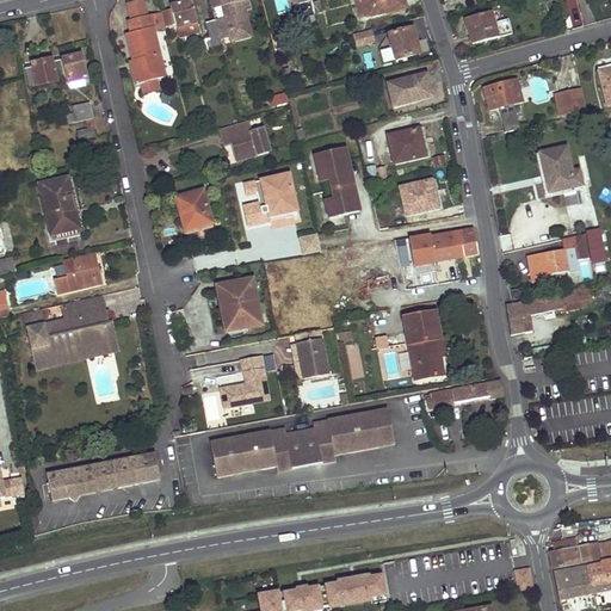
[(210,0),(213,8),(222,6),(224,19),(216,22),(220,38),(220,39),(230,37),(229,34),(246,29),(239,2),(247,0),(210,0)]
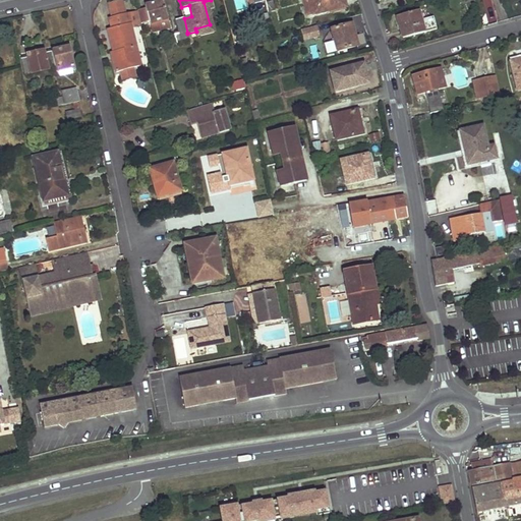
[(214,9),(211,0),(204,2),(210,24),(195,29),(196,32),(197,37),(215,33),(210,10),(214,9)]
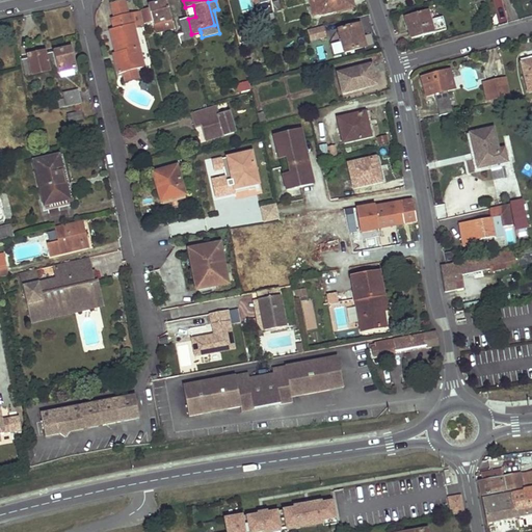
[(316,0),(309,0),(313,15),(319,14),(316,0)]
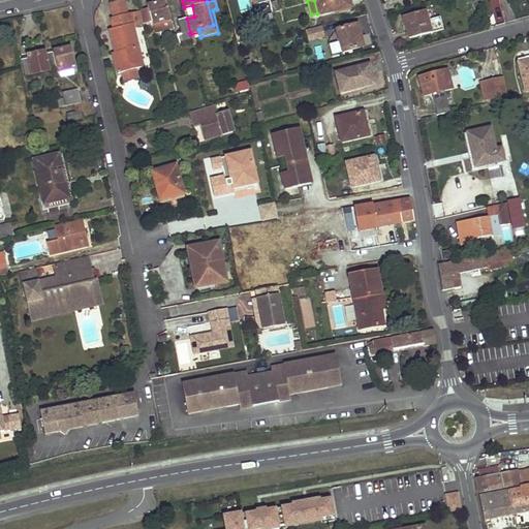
[(351,6),(349,0),(314,0),(317,13),(317,16),(335,11),(335,9),(351,6)]
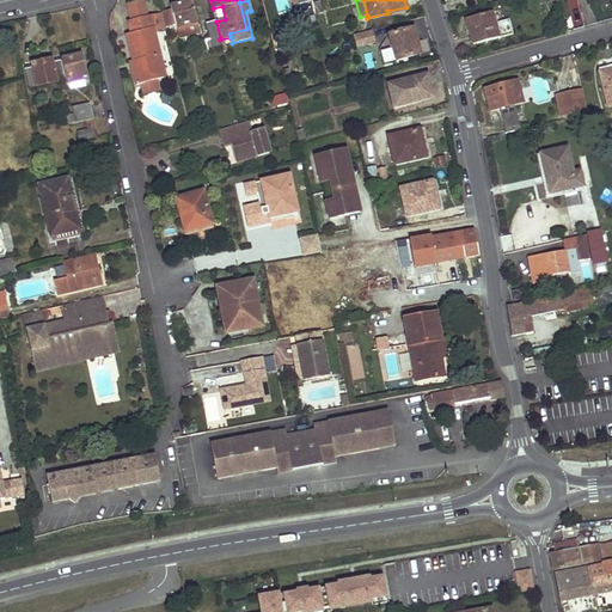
[(132,20),(146,17),(142,1),(127,5),(132,20)]
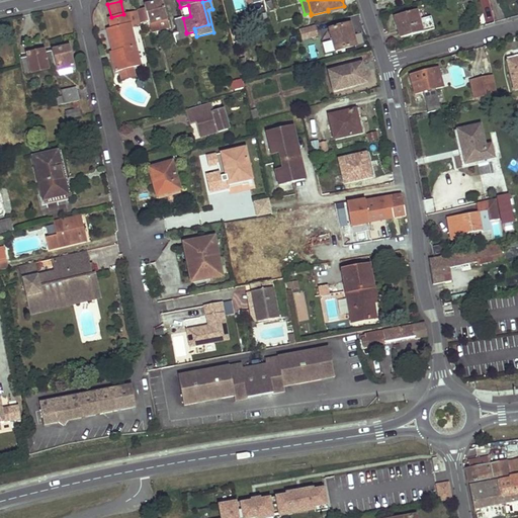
[(146,8),(137,10),(140,22),(149,20),(152,32),(169,27),(162,1),(152,4),(152,2),(144,4),(146,8)]
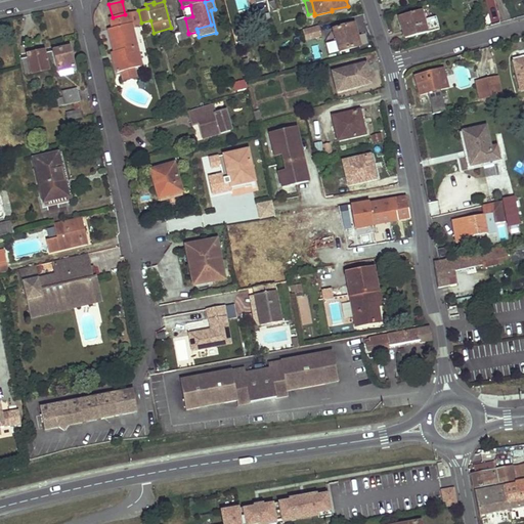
[(276,11),(273,1),(267,3),(269,12),(276,11)]
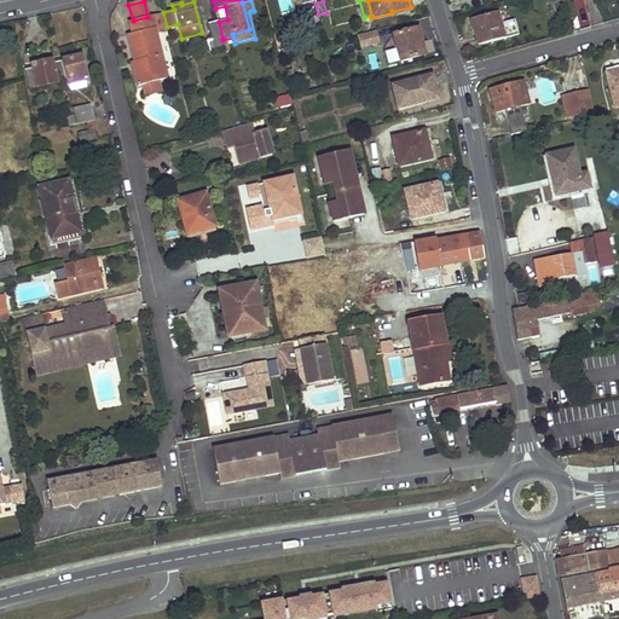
[(479,45),(504,38),(519,34),(516,23),(502,27),(497,12),(472,18),(479,45)]
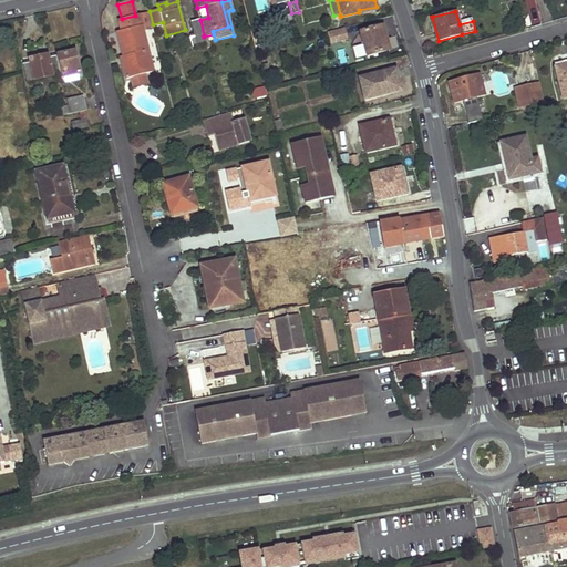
[(122,19),(120,19),(123,31),(117,32),(121,44),(124,43),(127,55),(129,62),(123,63),(126,79),(132,78),(134,88),(148,84),(145,74),(154,72),(144,30),(152,28),(148,12),(135,16),(122,19)]
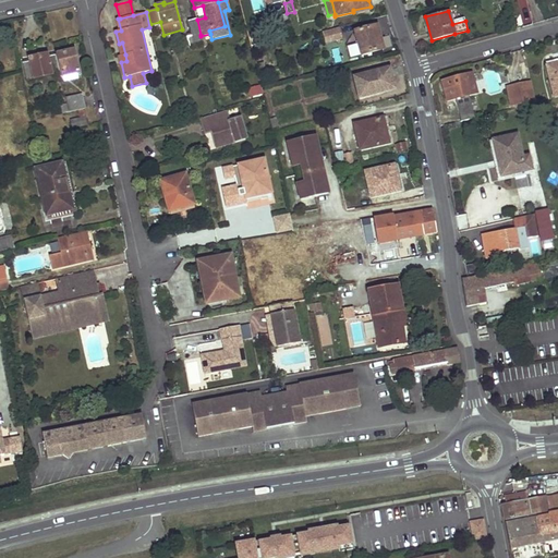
[(197,20),(187,22),(190,33),(186,33),(187,38),(201,35),(197,20)]
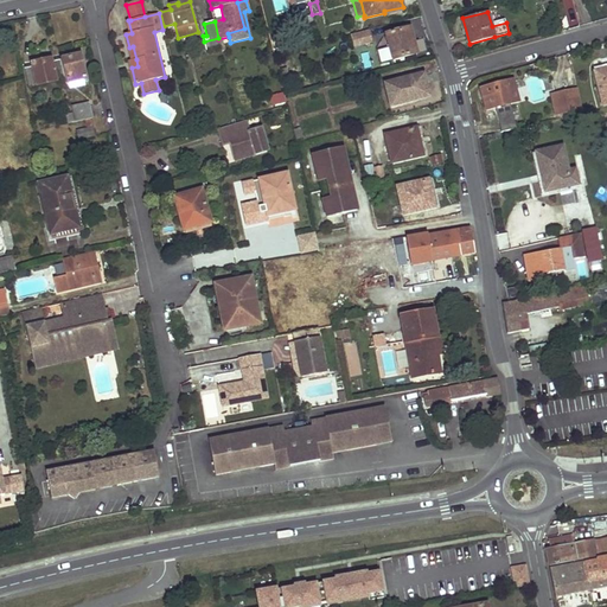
[(410,29),(387,34),(394,61),(417,53),(410,29)]
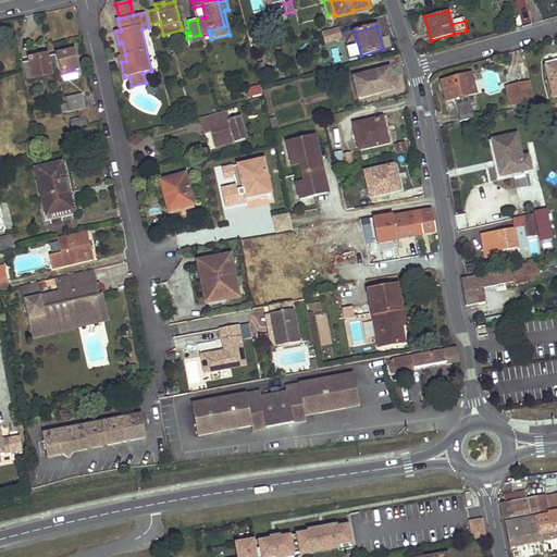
[(342,38),(338,28),(323,33),(325,42),(342,38)]
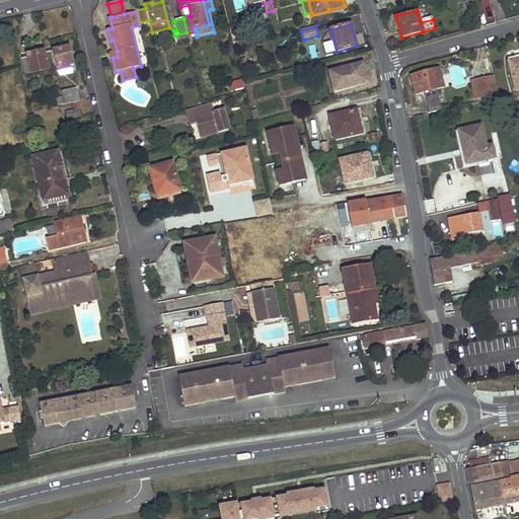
[(187,32),(174,35),(176,44),(189,41),(187,33),(187,32)]
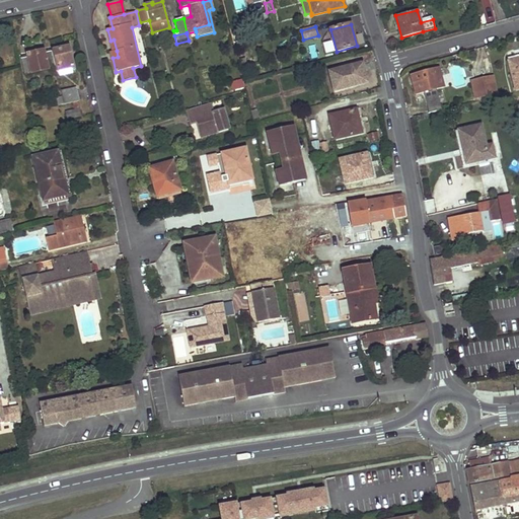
[(243,36),(235,39),(237,46),(245,44),(243,36)]
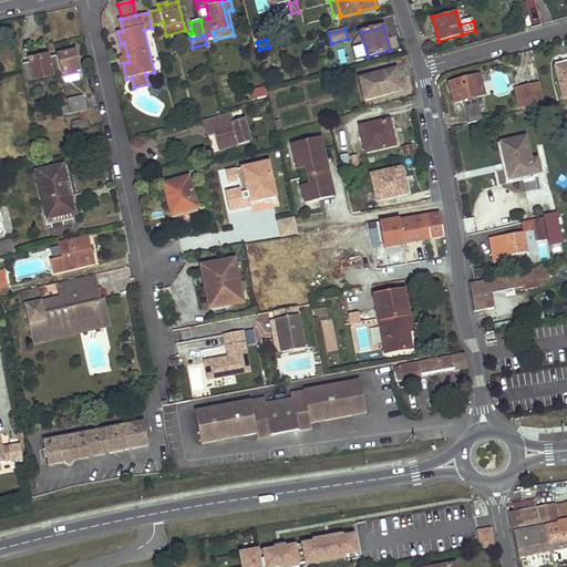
[(81,74),(75,51),(57,55),(61,74),(62,78),(64,78),(79,74),(81,74)]
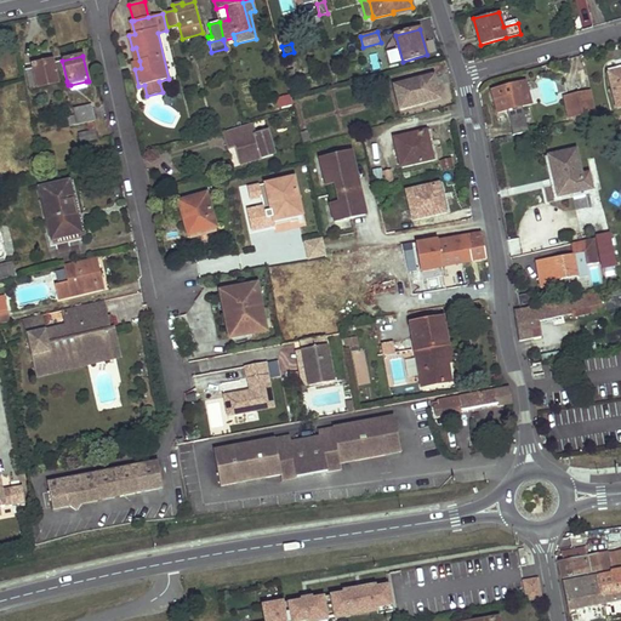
[(34,68),(26,69),(30,89),(67,81),(62,61),(53,63),(52,60),(33,64),(34,68)]
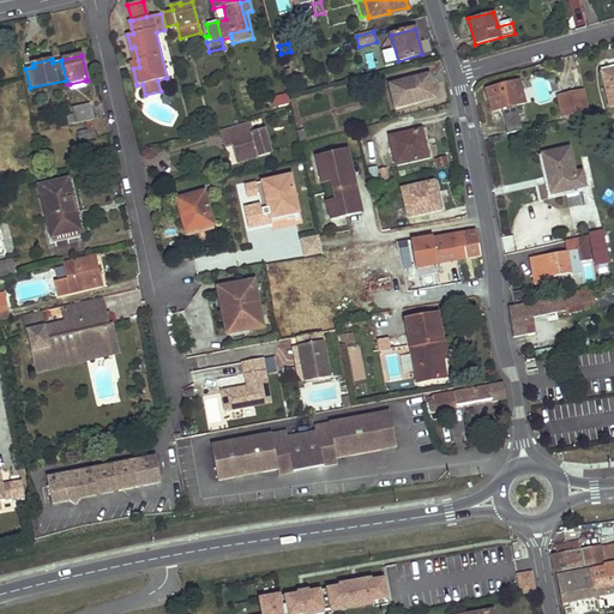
[(613,71),(601,74),(609,109),(613,107),(613,71)]
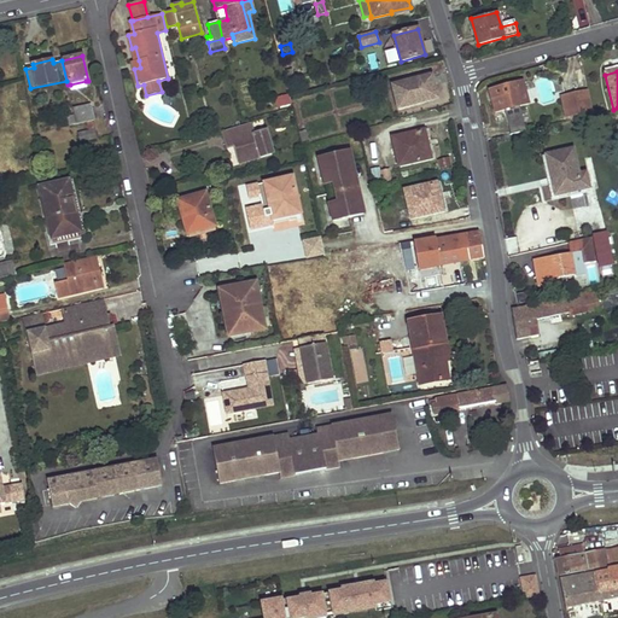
[(431,75),(392,86),(398,109),(437,98),(431,75)]
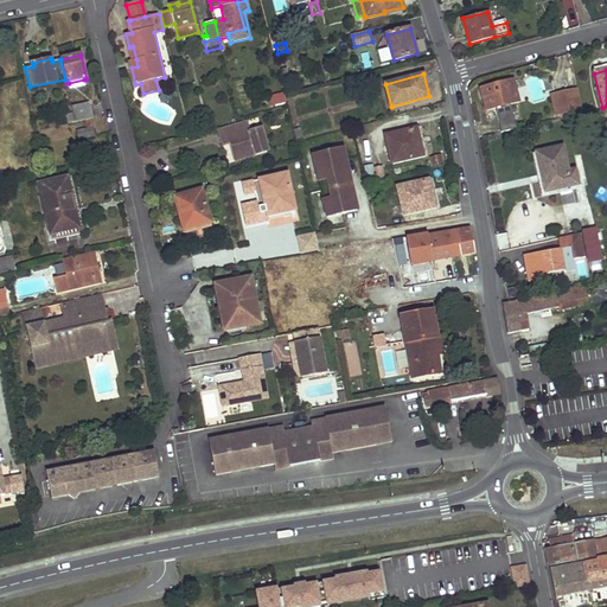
[(513,80),(518,102),(524,100),(519,78),(513,80)]
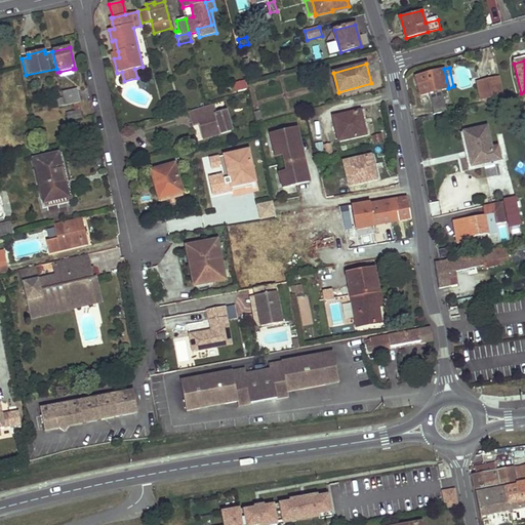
[(444,69),(415,76),(420,95),(428,93),(433,114),(446,111),(441,90),(448,88),(444,69)]
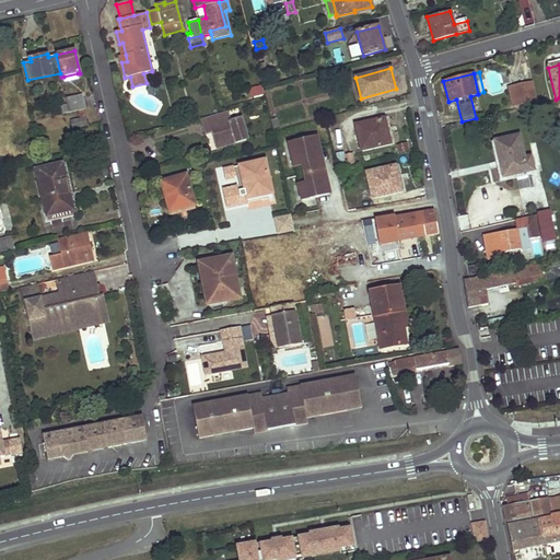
[(538,105),(533,82),(509,86),(512,102),(514,102),(515,107),(525,105),(526,107),(538,105)]
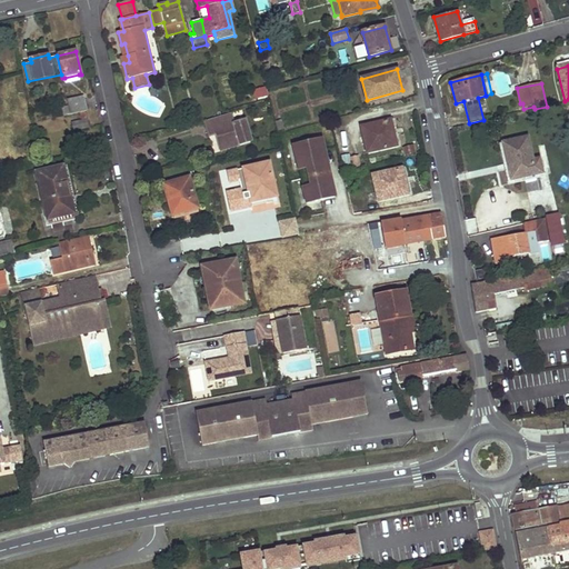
[(267,88),(255,90),(256,100),(268,98),(267,88)]
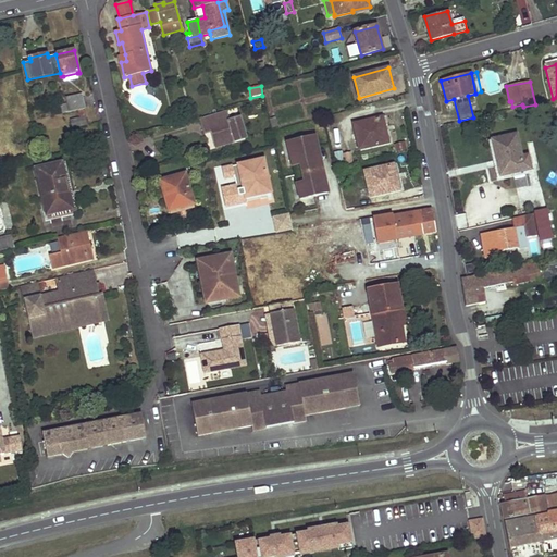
[(82,95),(65,98),(66,103),(69,112),(78,110),(81,116),(70,120),(72,128),(86,125),(83,109),(85,109),(82,95)]
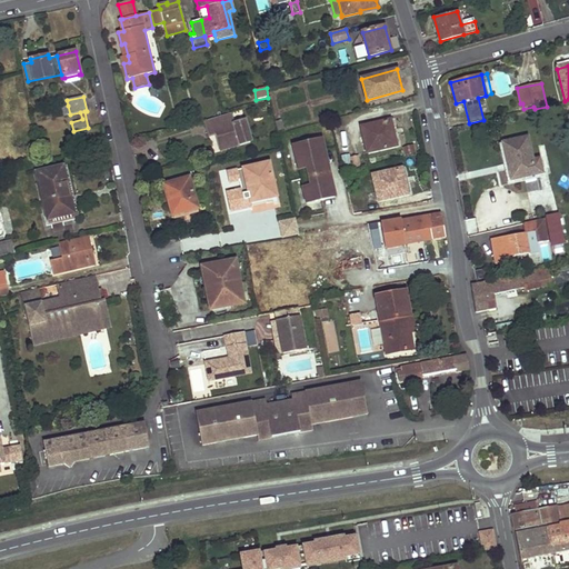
[(220,151),(252,142),(246,121),(235,125),(231,113),(205,121),(210,137),(216,136),(220,151)]
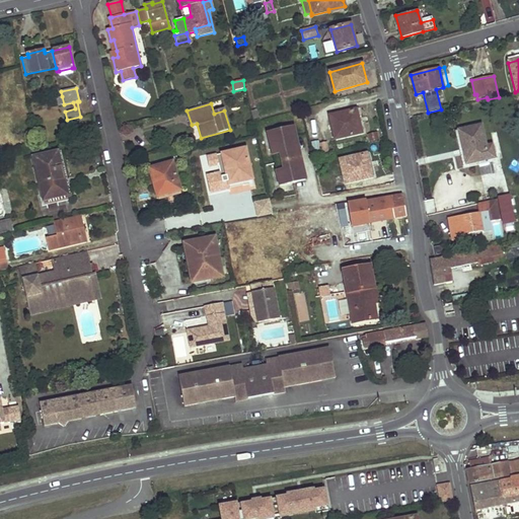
[(360,108),(357,109),(362,133),(365,133),(360,108)]
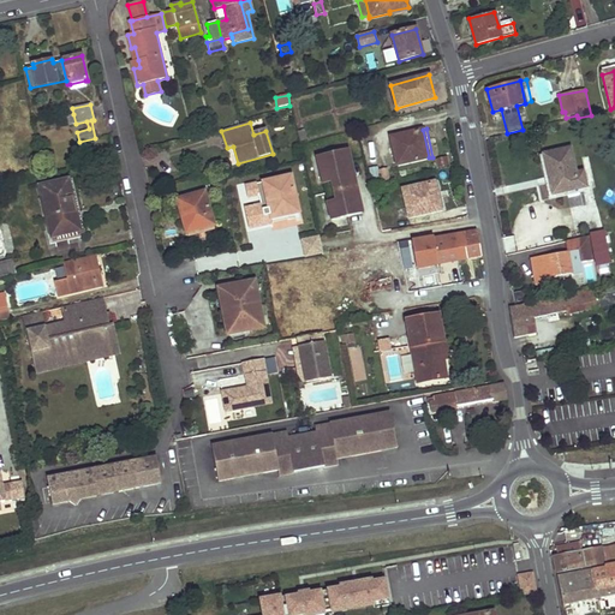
[(423,130),(390,137),(398,165),(429,157),(423,130)]
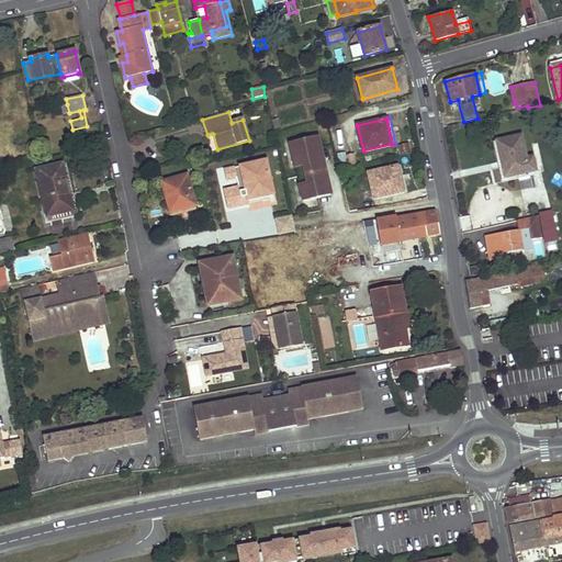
[(278,120),(272,121),(274,133),(281,132),(278,120)]
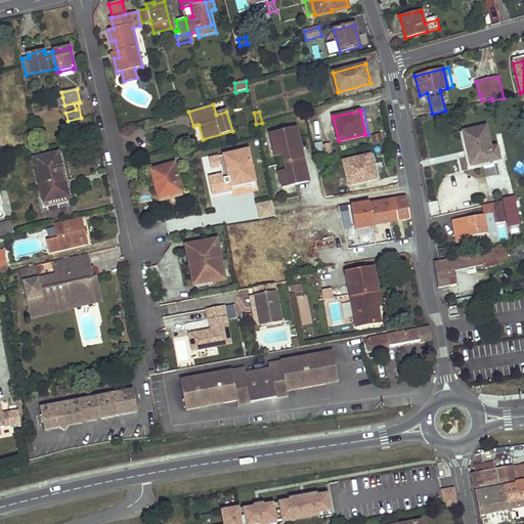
[(485,127),(464,132),(468,151),(470,151),(473,166),(499,160),(497,146),(490,148),(485,127)]
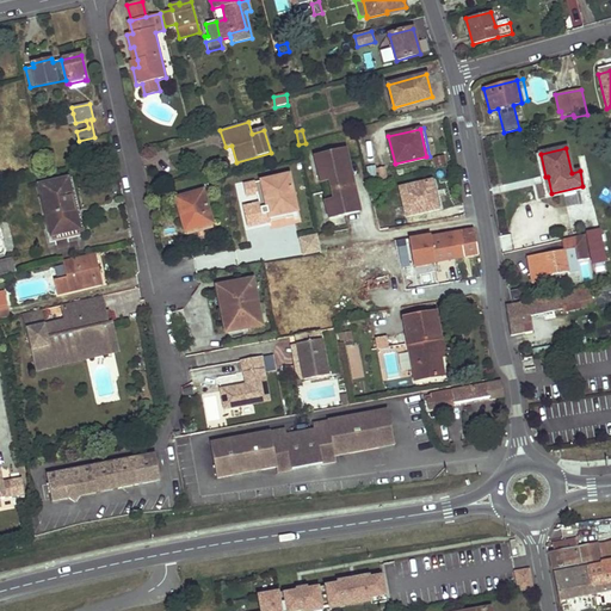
[(357,211),(351,185),(341,150),(312,158),(315,170),(323,168),(332,201),(323,203),(327,218),(357,211)]
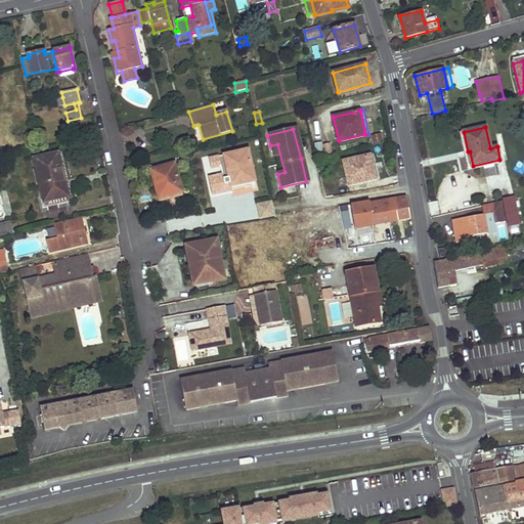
[(248,149),(224,156),(231,186),(255,180),(248,149)]
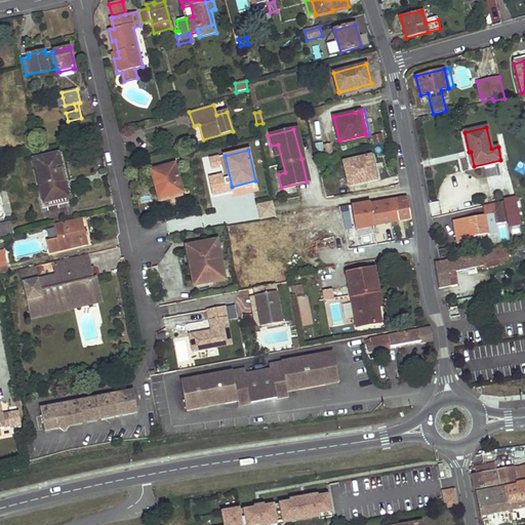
[(62,153),(34,159),(45,207),(74,201),(62,153)]
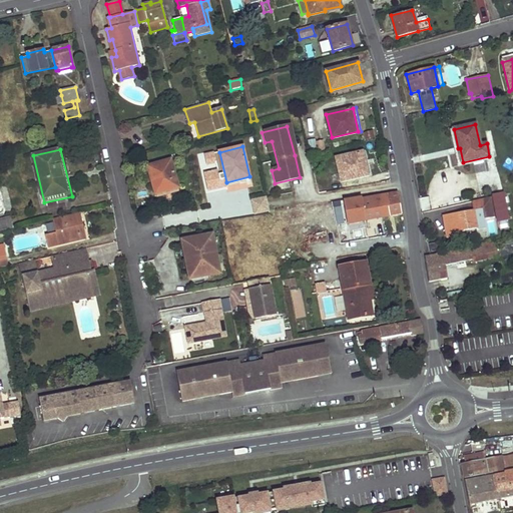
[(363,151),(337,157),(341,181),(368,175),(363,151)]
